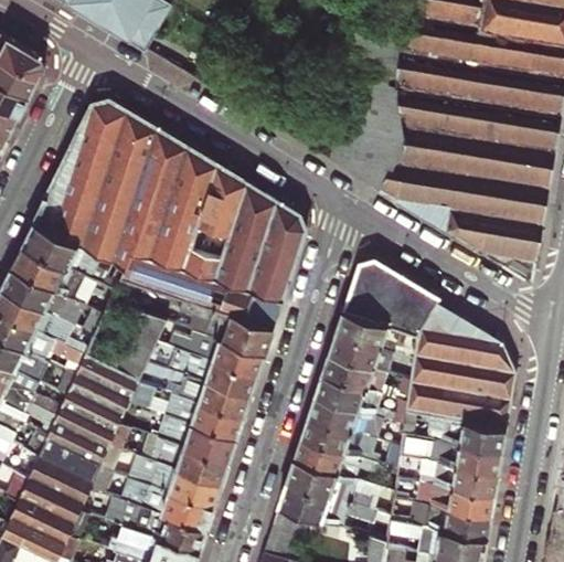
[(64,0),(145,48),(169,6),(159,0),(64,0)]
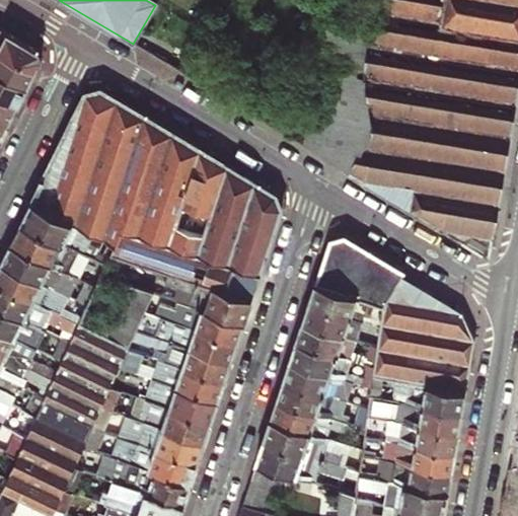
[(517,0),(373,0),(371,23),(358,154),(347,172),(347,174),(487,261),(517,77),(517,0)]
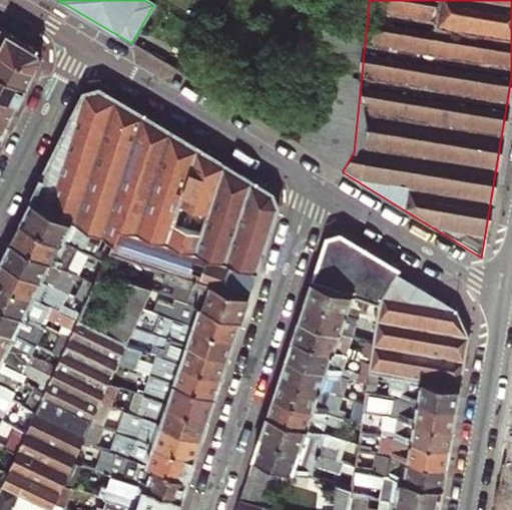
[(354,152),(367,23),(314,17),(300,144),(343,170),(354,152)]
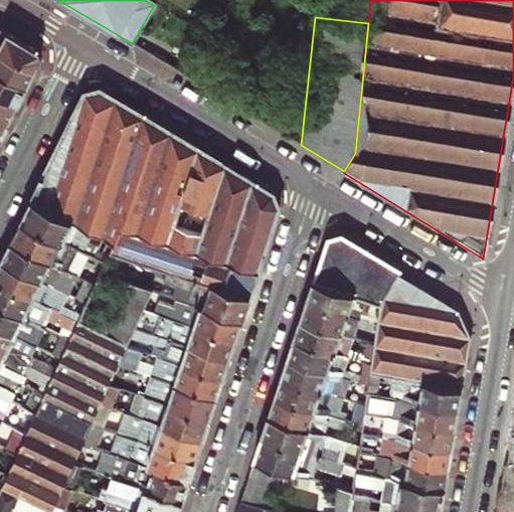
[(37,53),(0,31),(0,52),(35,70),(39,61),(37,53)]
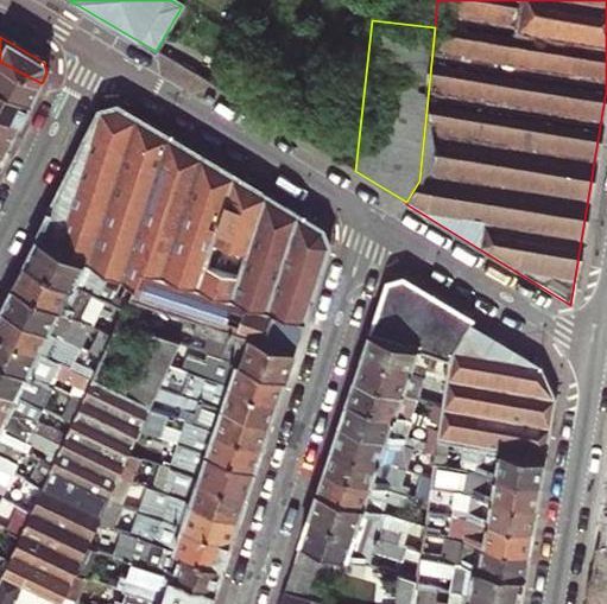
[(42,83),(0,62),(0,88),(31,103),(42,83)]
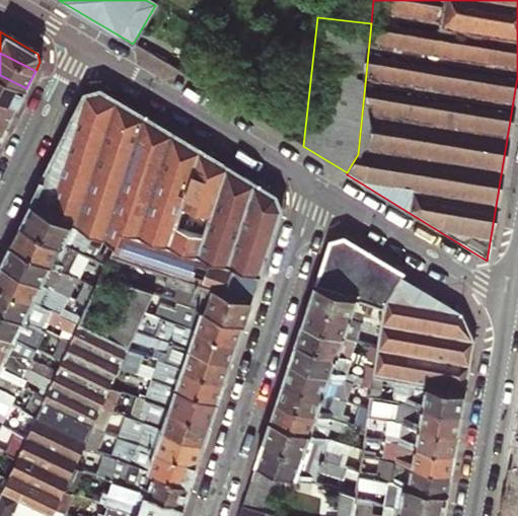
[(26,88),(0,75),(0,98),(17,107),(26,88)]
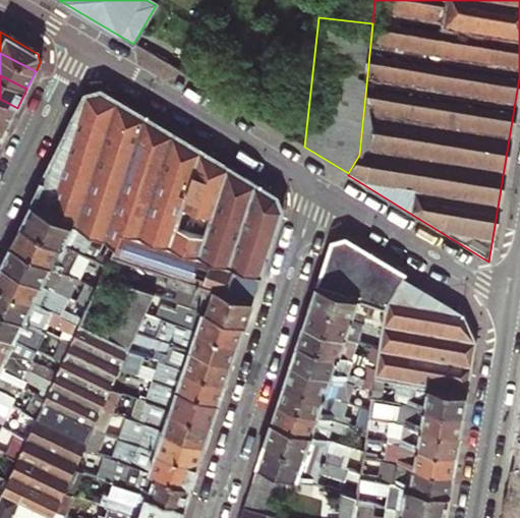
[(116,245),(112,254),(168,273),(225,291),(233,268),(260,277),(281,212),(275,196),(236,173),(177,137),(100,92),(85,95),(31,204),(88,231),(116,245)]
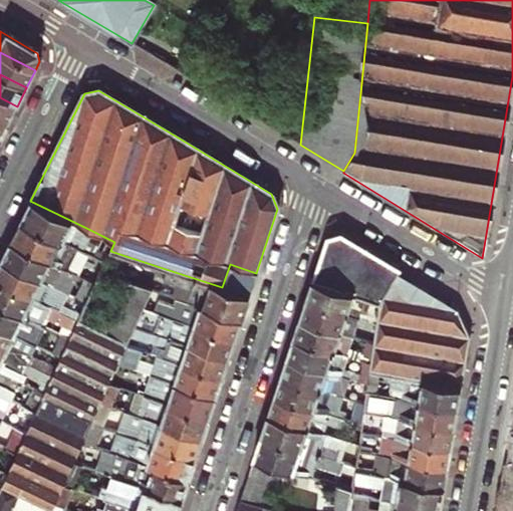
[(17,106),(0,97),(0,120),(8,124),(17,106)]
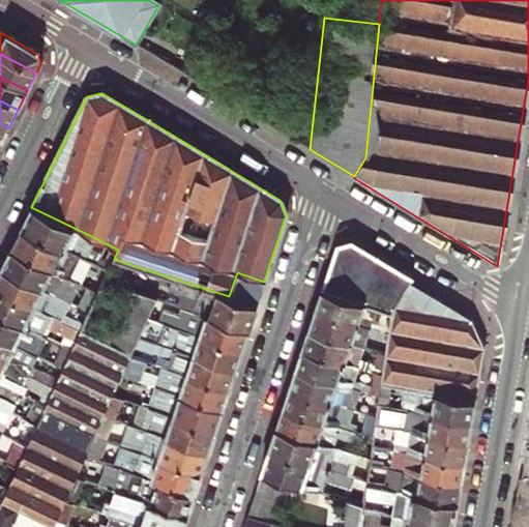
[(0,144),(8,128),(0,124),(0,144)]
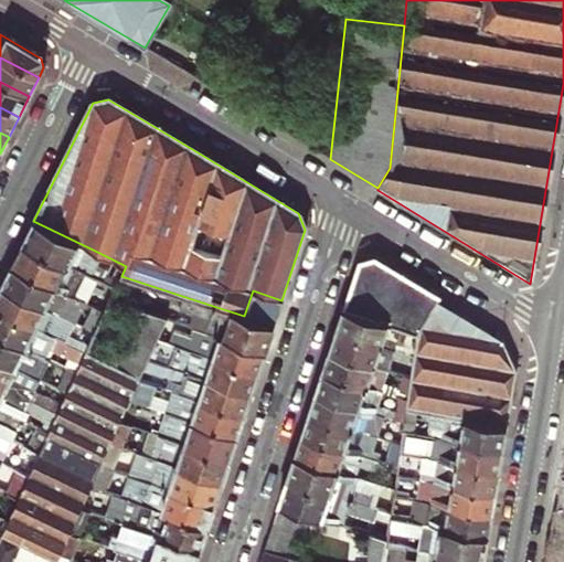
[(95,251),(33,221),(22,243),(84,273),(98,281),(102,272),(88,265),(95,251)]
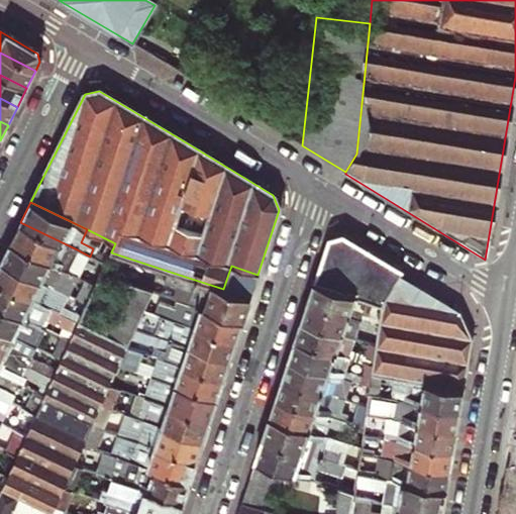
[(77,249),(20,222),(9,244),(66,273),(77,249)]
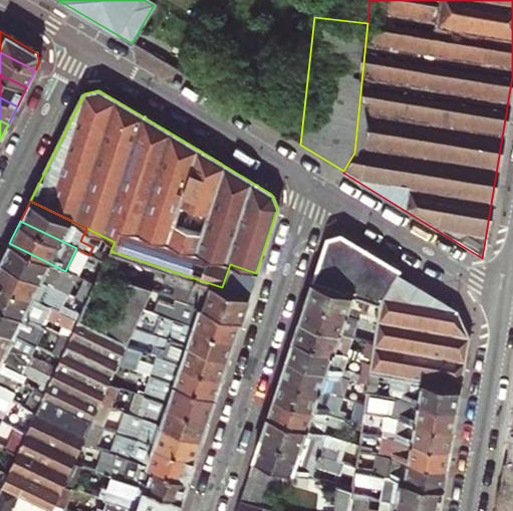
[(340,235),(325,240),(310,283),(377,306),(374,325),(372,345),(369,366),(368,374),(392,378),(459,391),(468,339),(456,312),(396,275),(399,271),(340,235)]
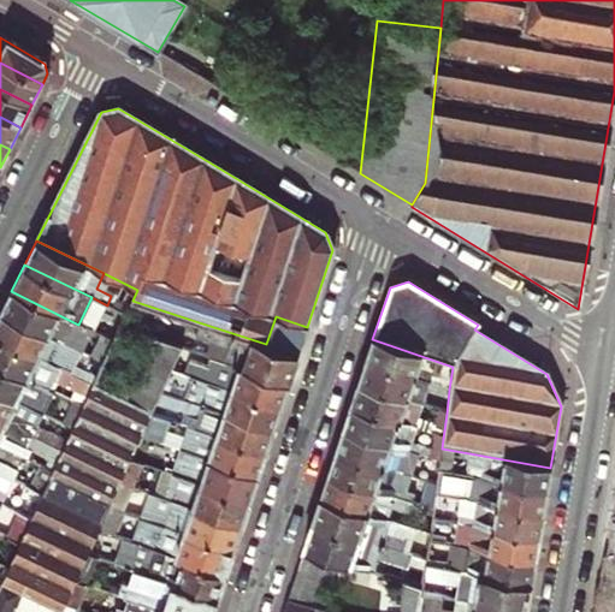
[(78,325),(11,291),(0,313),(74,350),(84,328),(78,325)]
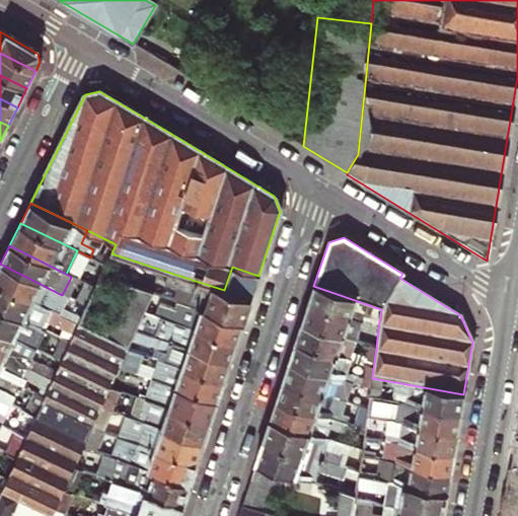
[(62,295),(0,264),(0,287),(77,326),(78,324),(81,319),(59,308),(65,297),(62,295)]
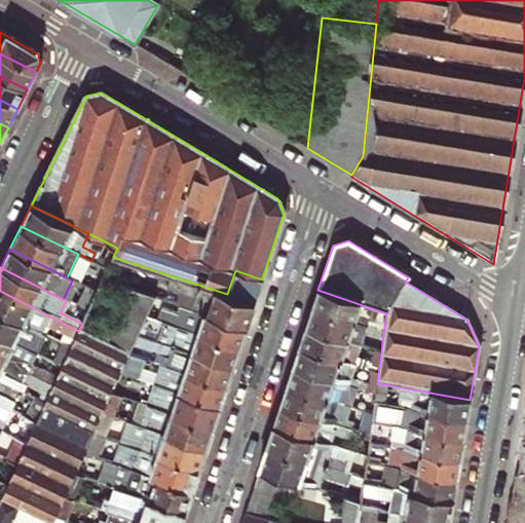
[(235,270),(227,294),(254,303),(262,279),(235,270)]
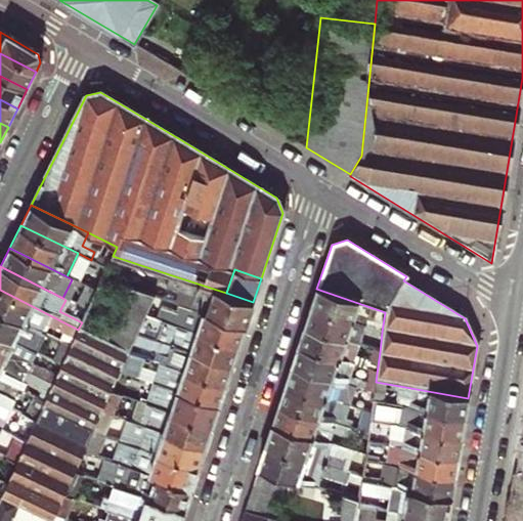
[(190,308),(203,312),(245,327),(253,302),(226,293),(169,274),(165,289),(177,293),(193,298),(190,308)]
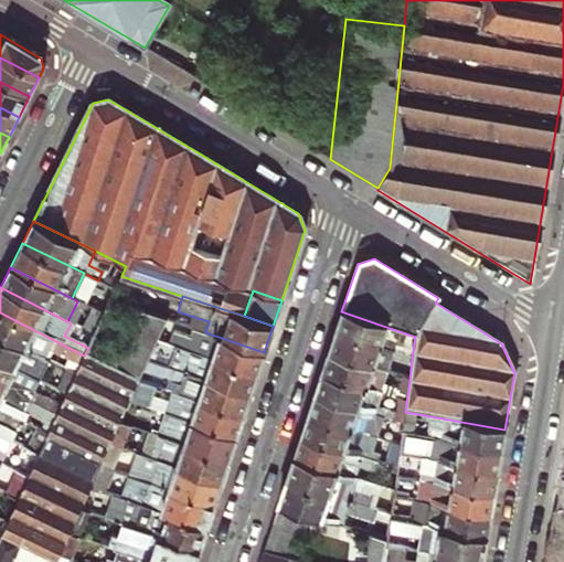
[(341,311),(334,332),(412,358),(415,337),(341,311)]
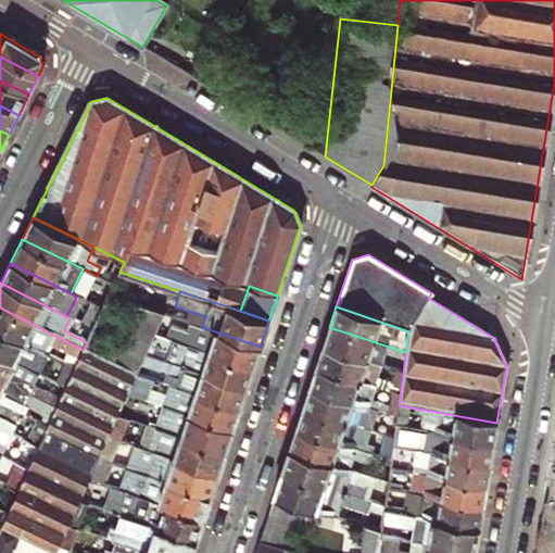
[(0,334),(34,350),(37,342),(77,362),(83,350),(0,308),(0,334)]
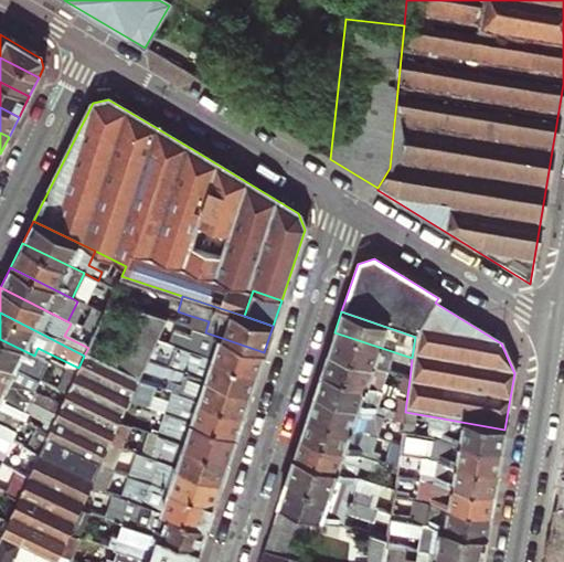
[(209,321),(191,316),(188,327),(192,328),(205,332),(209,321)]
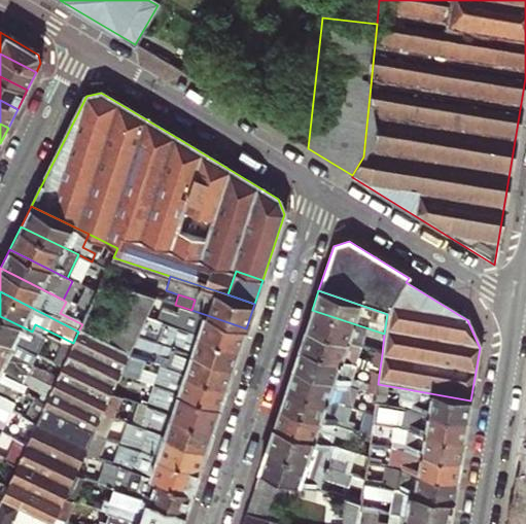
[(201,324),(204,314),(191,310),(179,306),(177,313),(196,320),(196,322),(201,324)]
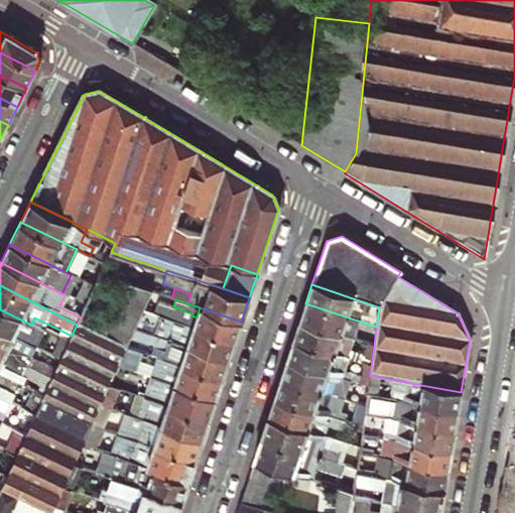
[(376,327),(305,303),(299,322),(355,341),(368,345),(374,347),(376,327)]
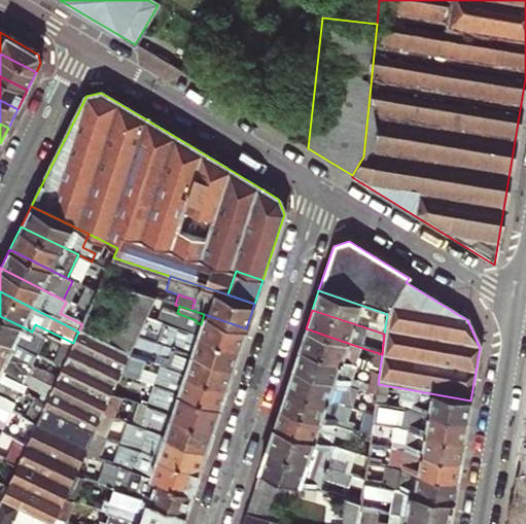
[(246,328),(204,314),(201,324),(196,322),(196,320),(177,313),(173,326),(197,334),(240,348),(246,328)]
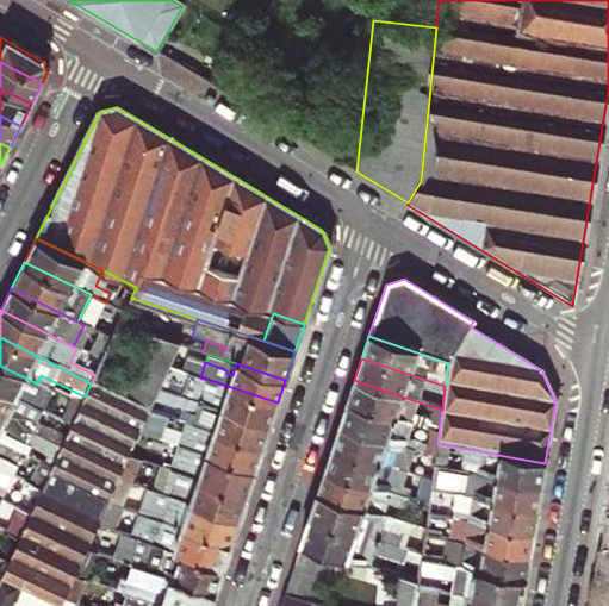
[(37,383),(0,366),(0,392),(13,398),(45,414),(48,416),(51,407),(31,397),(37,383)]
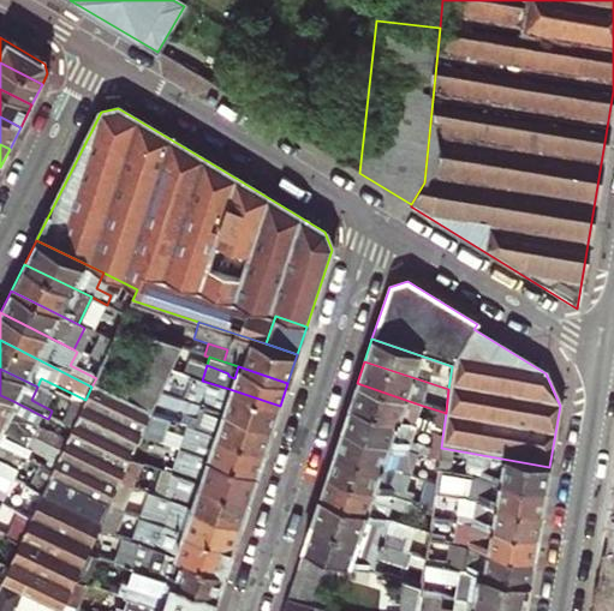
[(184,400),(195,403),(198,391),(220,399),(220,402),(225,405),(230,389),(202,381),(191,377),(184,400)]
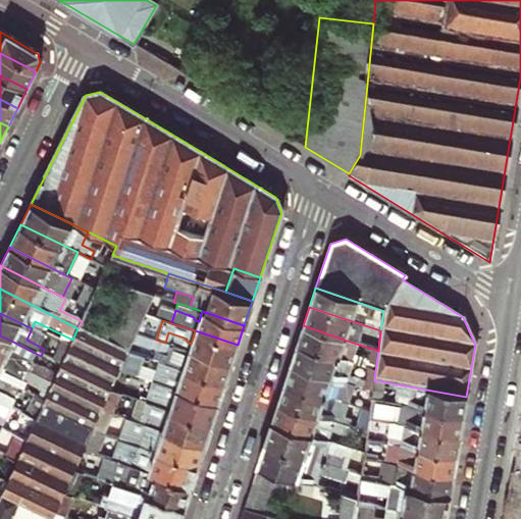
[(355,358),(359,345),(303,325),(297,347),(352,365),(370,370),(375,372),(378,351),(372,349),(368,362),(355,358)]
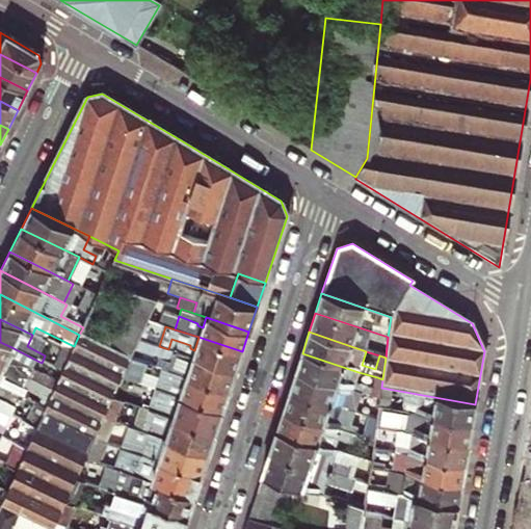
[(50,528),(52,524),(62,502),(73,478),(82,458),(91,439),(100,418),(109,398),(118,377),(128,356),(129,355),(80,333),(79,335),(74,346),(71,353),(61,373),(57,382),(53,392),(44,410),(35,429),(25,450),(20,460),(15,472),(5,494),(0,503),(0,528),(50,528)]
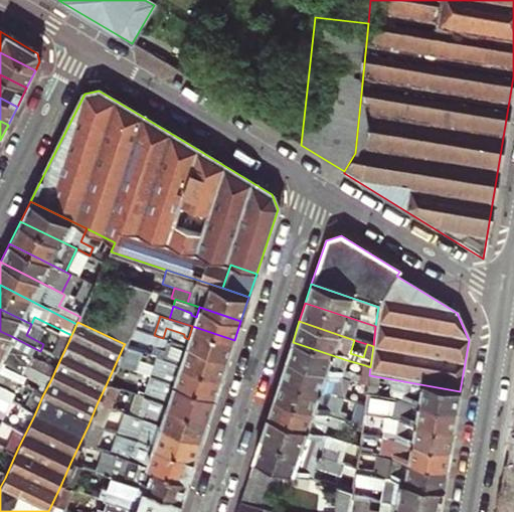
[(234,340),(192,326),(188,339),(184,337),(184,334),(166,328),(163,338),(227,359),(234,340)]
